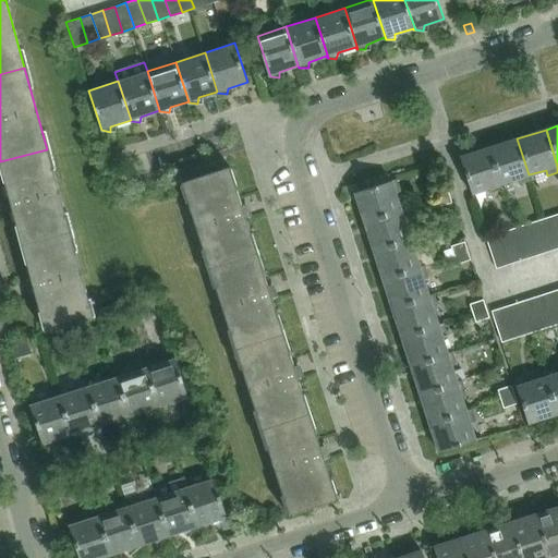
[(488,148),(500,184),(517,179),(519,184),(531,181),(529,174),(517,138),(488,148)]
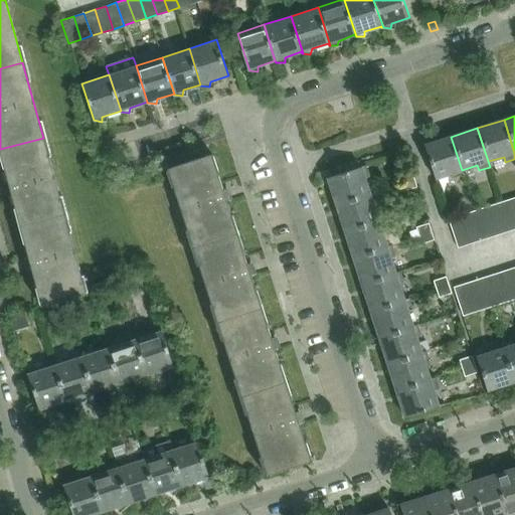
[(434,178),(435,178),(450,173),(452,179),(464,175),(462,170),(451,137),(423,146),(434,178)]
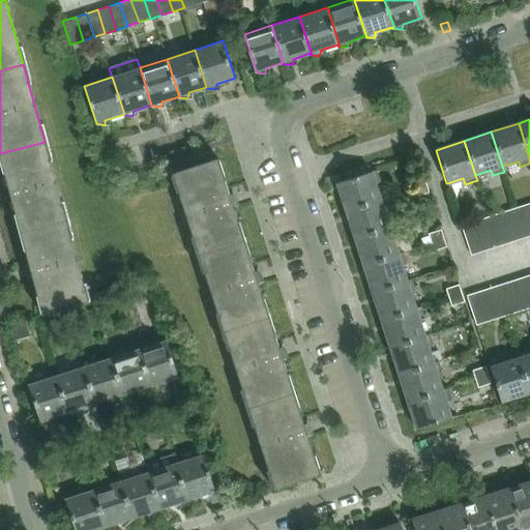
[(65,219),(45,142),(0,153),(0,155),(21,232),(65,219)]
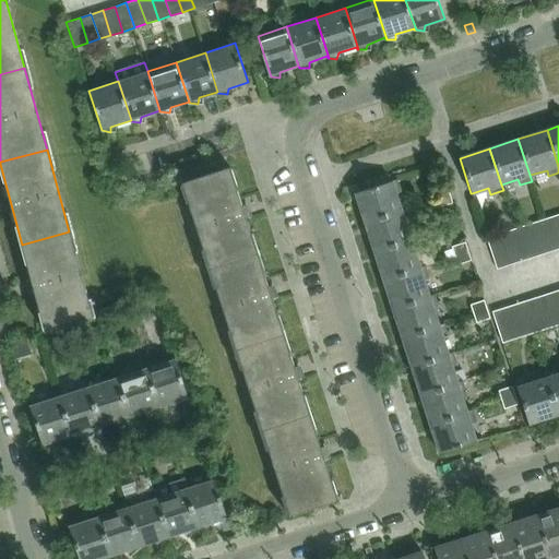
[(230,167),(183,182),(210,266),(257,250),(246,215),(248,214),(246,205),(242,205),(230,167)]
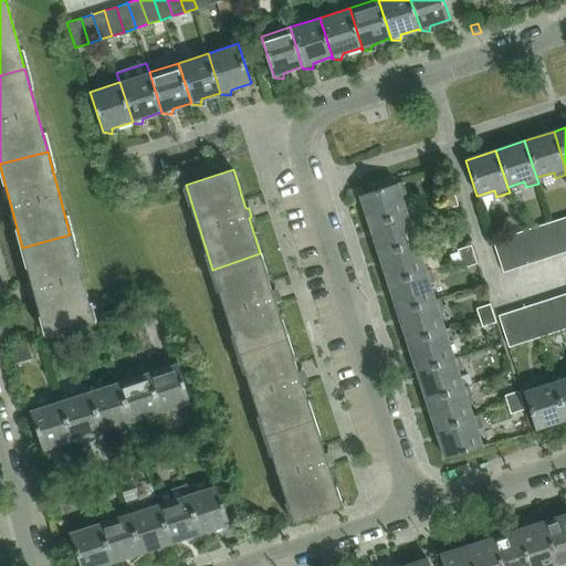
[(368,227),(412,211),(411,210),(406,212),(401,196),(406,195),(402,181),(358,197),(368,227)]
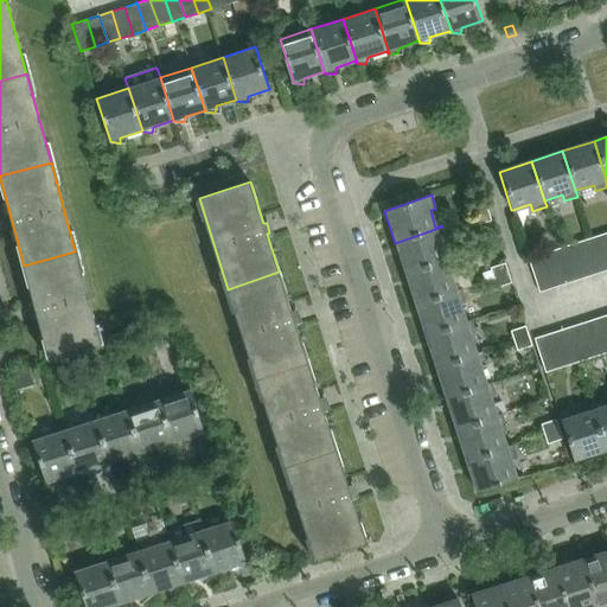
[(406,274),(452,259),(452,257),(446,259),(440,241),(446,240),(442,227),(395,243),(406,274)]
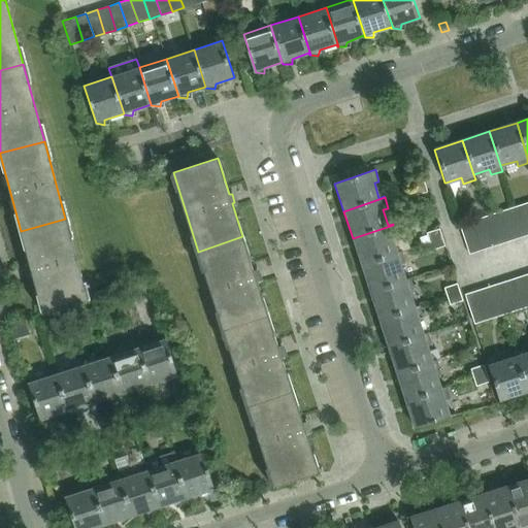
[(527,235),(527,202),(517,206),(526,236),(527,235)]
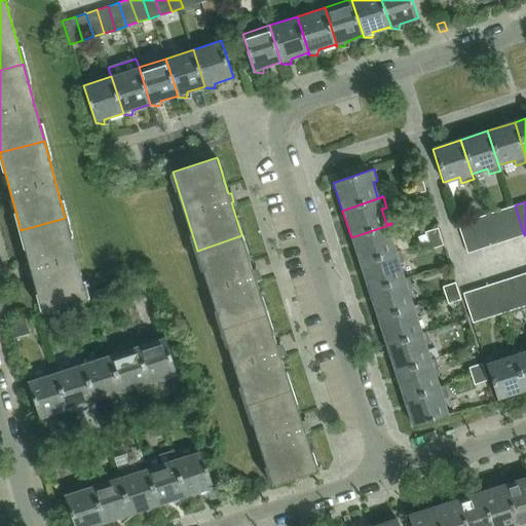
[(524,235),(515,205),(503,210),(513,238),(524,235)]
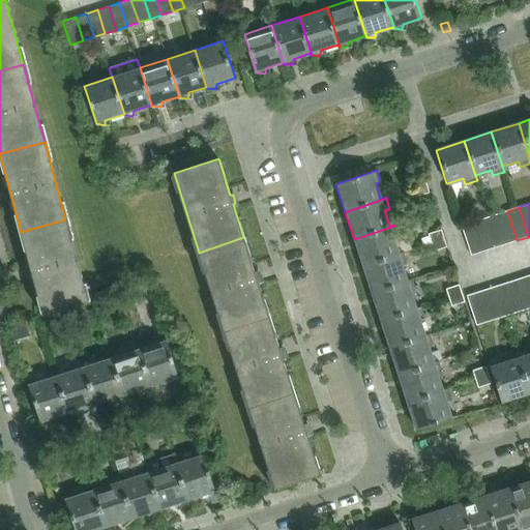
[(517,240),(507,211),(495,215),(504,244),(517,240)]
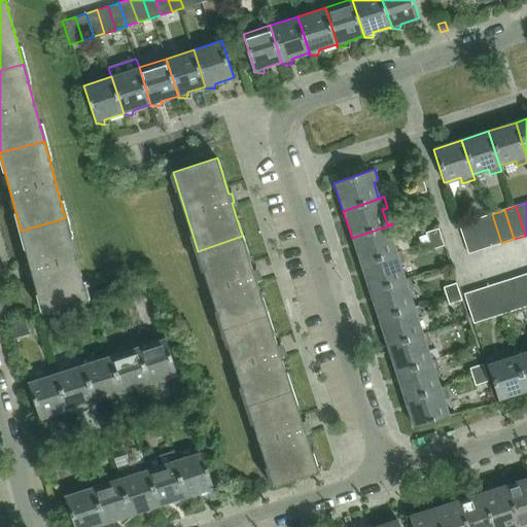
[(501,243),(492,214),(481,217),(490,247),(501,243)]
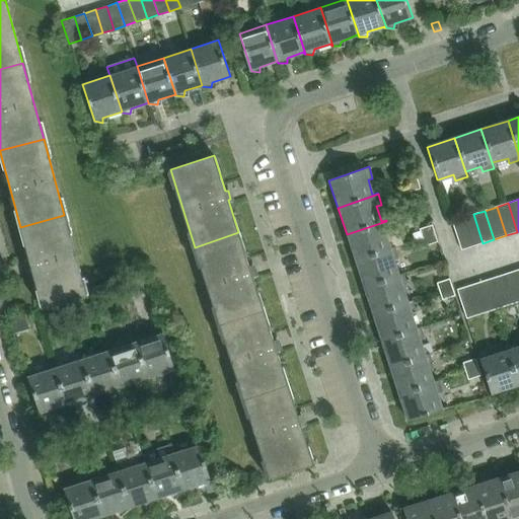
[(483,243),(473,214),(462,218),(471,246),(483,243)]
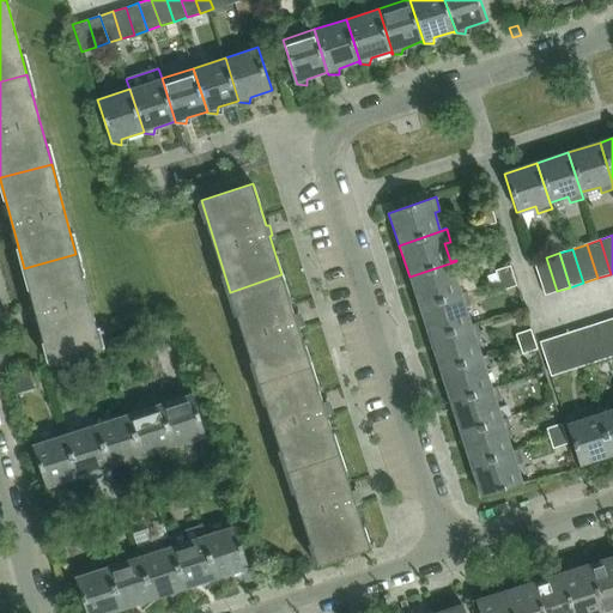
[(102,349),(76,254),(24,268),(49,363),(86,353),(87,358),(97,356),(96,351),(102,349)]
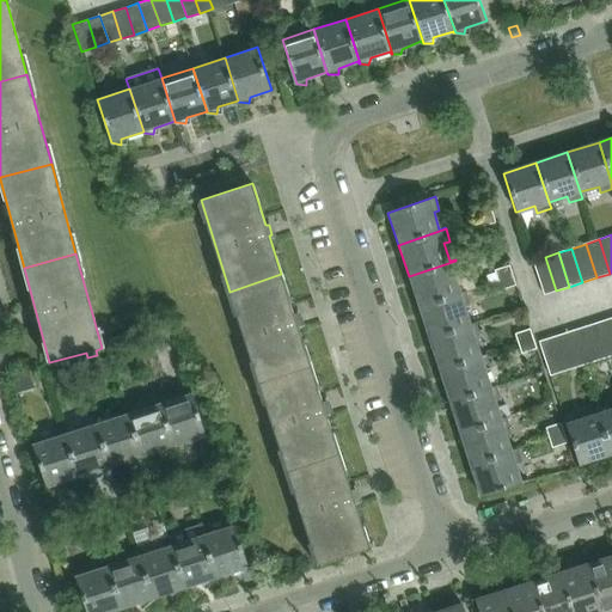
[(556,291),(545,257),(532,261),(543,295),(556,291)]
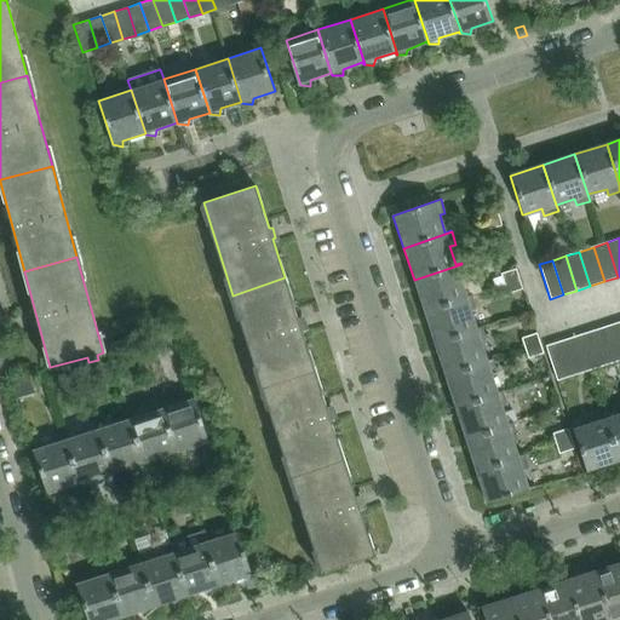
[(425,311),(466,297),(460,279),(466,277),(461,264),(414,280),(425,311)]
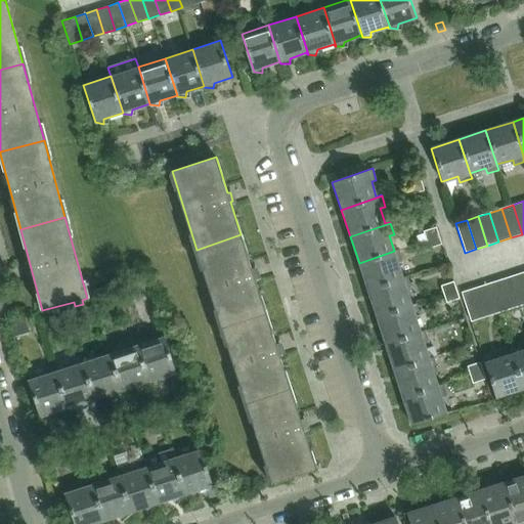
[(441,245),(436,228),(424,232),(429,249),(441,245)]
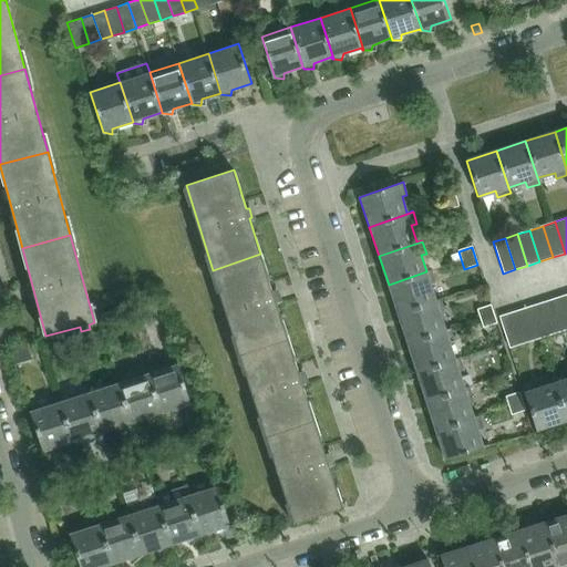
[(272,290),(260,254),(213,270),(239,353),(287,338),(276,302),(279,301),(276,289),(272,290)]
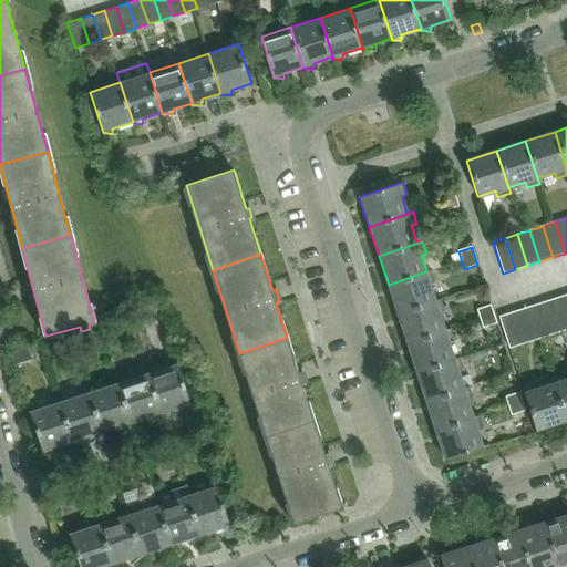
[(435,282),(432,270),(426,271),(389,285),(398,313),(435,300),(430,285),(435,282)]
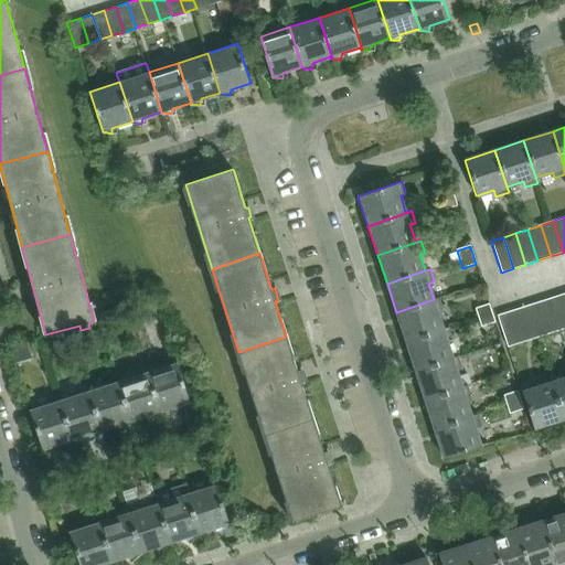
[(564,328),(564,313),(560,296),(546,299),(557,331),(564,328)]
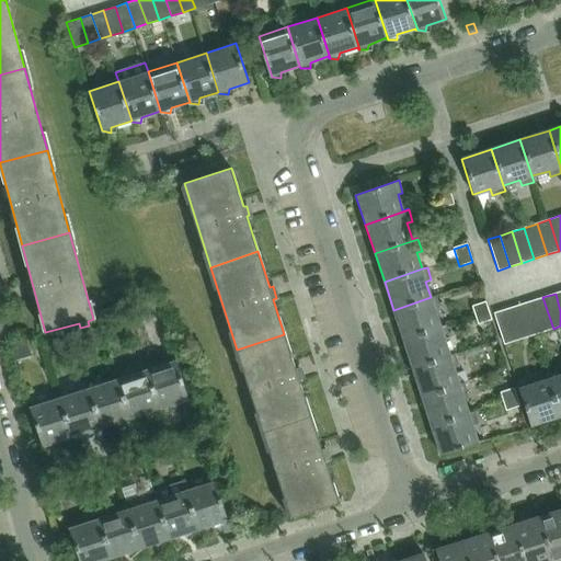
[(441,308),(437,296),(431,297),(393,310),(403,340),(447,324),(446,324),(441,325),(435,310),(441,308)]
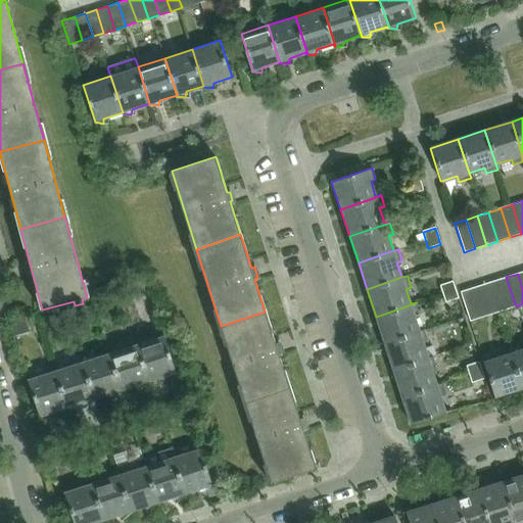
[(516,306),(506,277),(494,281),(504,311),(516,306)]
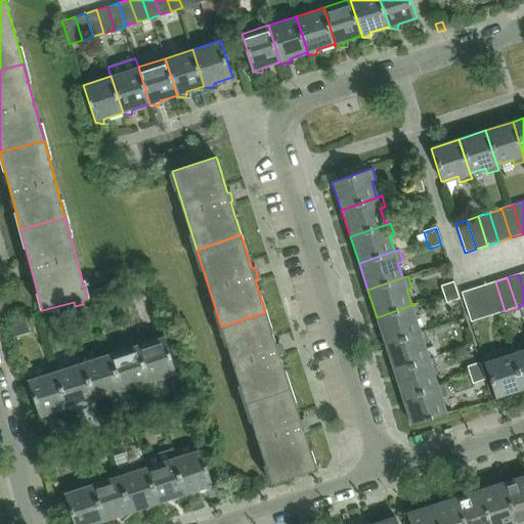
[(505,311),(495,281),(484,286),(493,314),(505,311)]
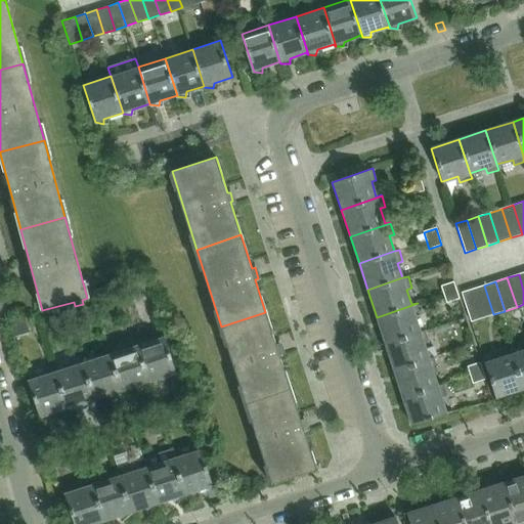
[(136,295),(148,292),(145,282),(134,286),(136,295)]
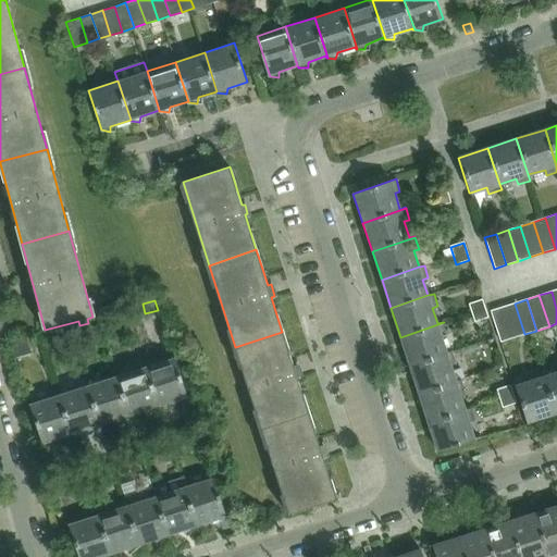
[(487,319),(482,300),(469,305),(474,323),(487,319)]
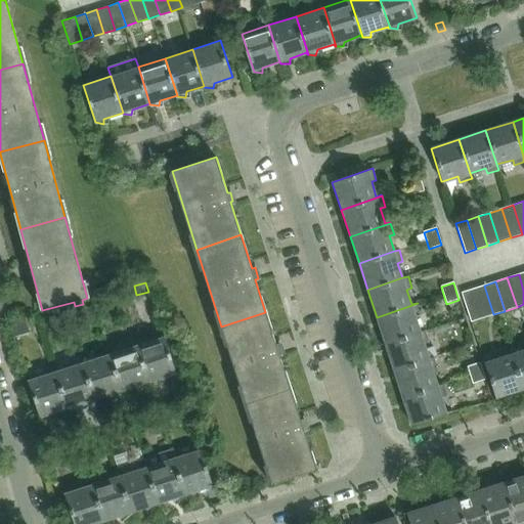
[(493,314),(484,286),(473,289),(482,318),(493,314)]
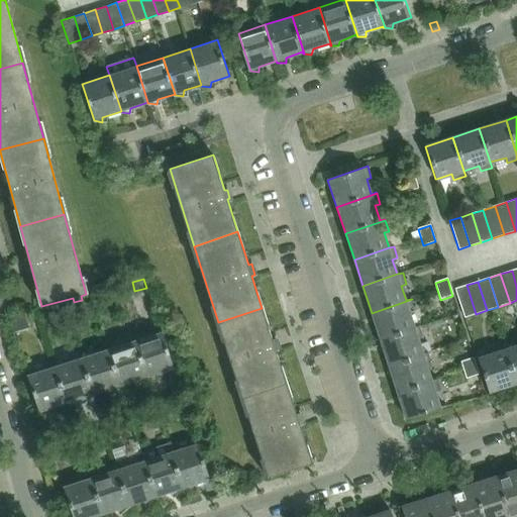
[(476,314),(467,285),(455,289),(464,318),(476,314)]
